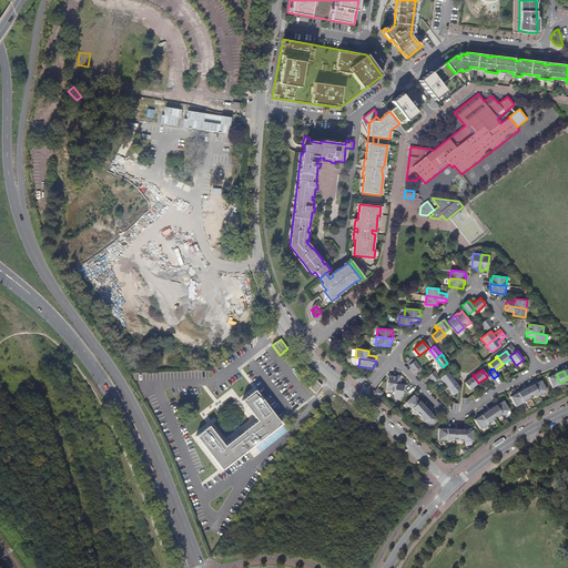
[(454,381),(455,379),(454,378),(453,378),(447,372),(443,376),(449,385),(454,381)]
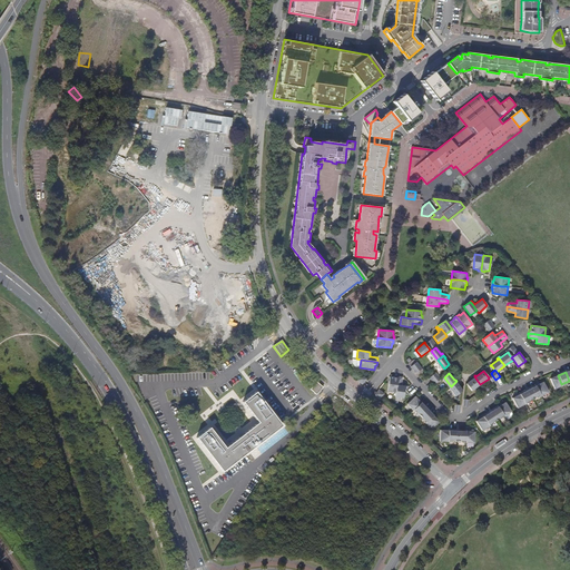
[(364,382),(366,379),(361,374),(359,377),(356,380),(362,384),(364,382)]
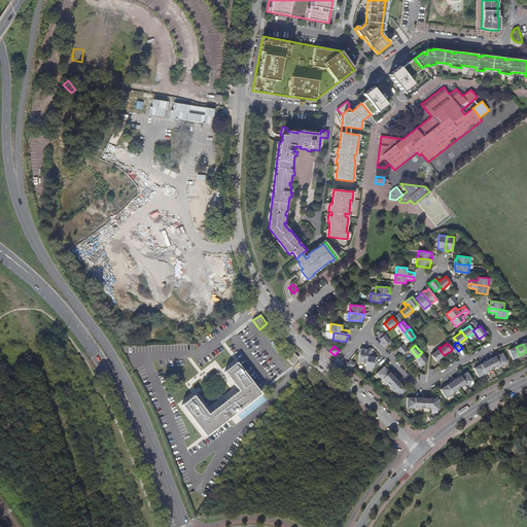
[(511,349),(508,350),(513,359),(520,357),(519,355),(516,347),(515,346),(511,347),(511,349)]
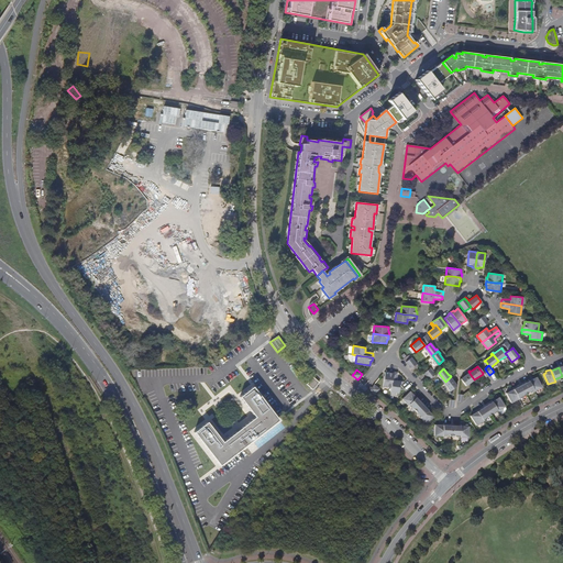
[(468,372),(468,371),(467,372),(467,373),(461,378),(465,384),(466,386),(474,379),(468,372)]
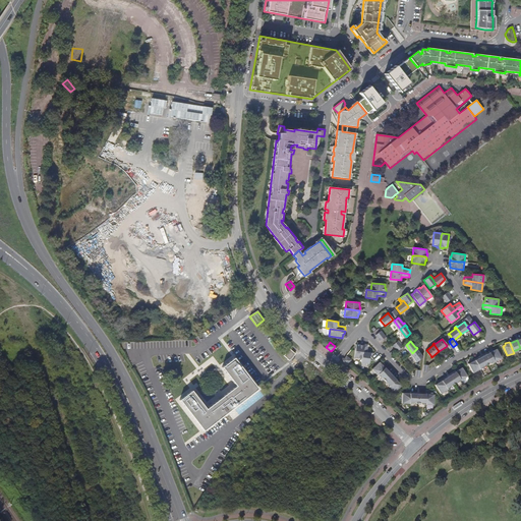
[(363,351),(363,344),(360,344),(360,345),(356,345),(355,348),(354,358),(361,359),(362,352),(363,351)]
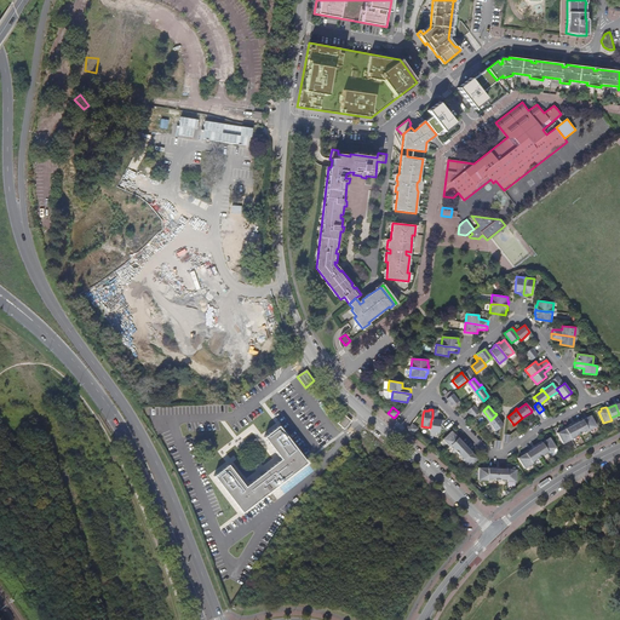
[(437,411),(432,409),(432,418),(431,419),(430,428),(430,432),(438,434),(441,420),(436,419),(437,412),(437,411)]
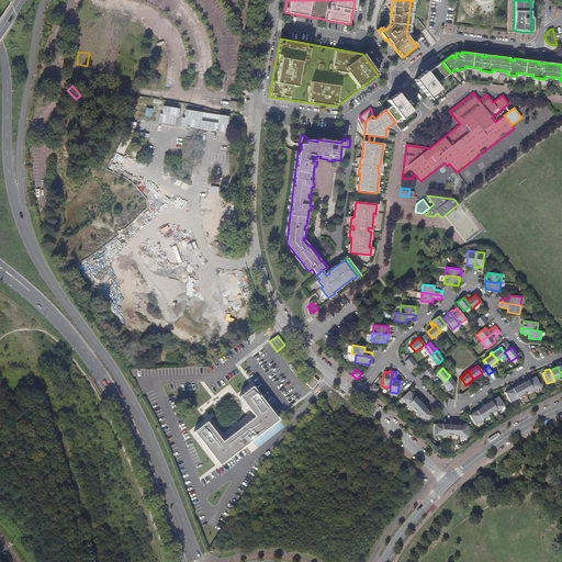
[(449,377),(445,381),(451,389),(456,385),(451,379),(452,378),(450,375),(449,377)]
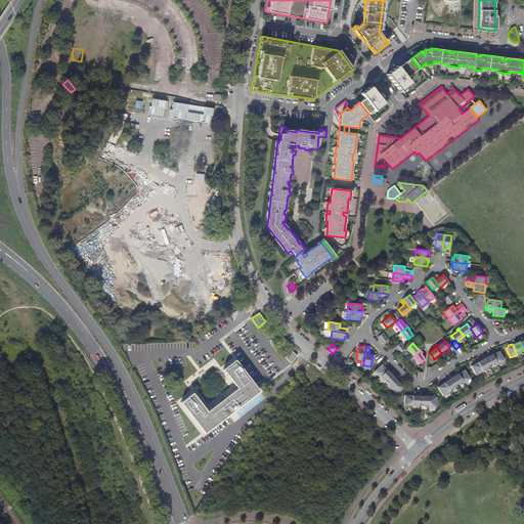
[(286,358),(291,363),(297,356),(291,351),(286,358)]
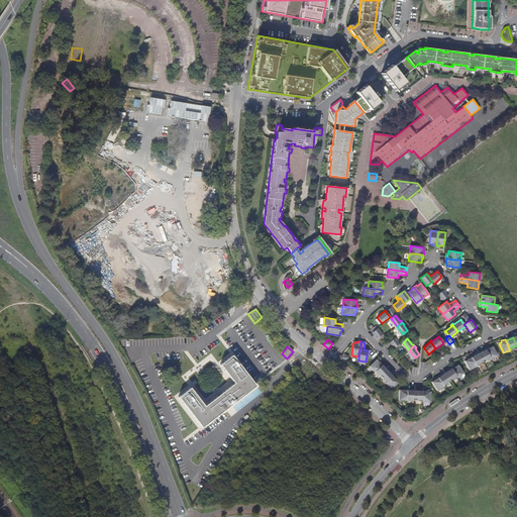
[(491,359),(497,355),(493,346),(490,347),(490,346),(485,348),(486,349),(490,358),(491,359)]
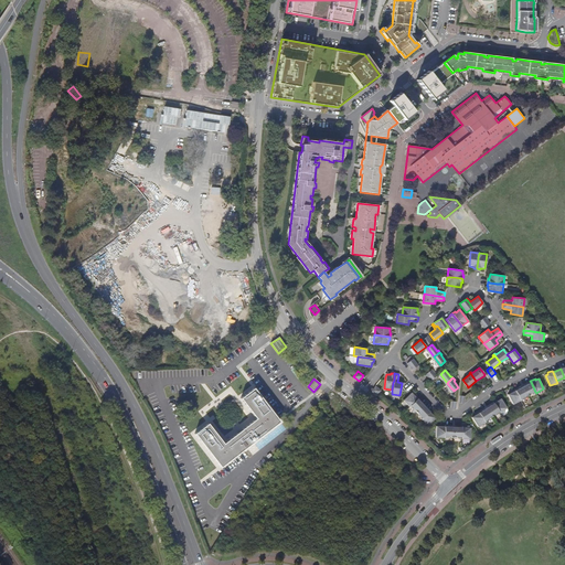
[(531,382),(523,386),(528,395),(535,392),(531,382)]
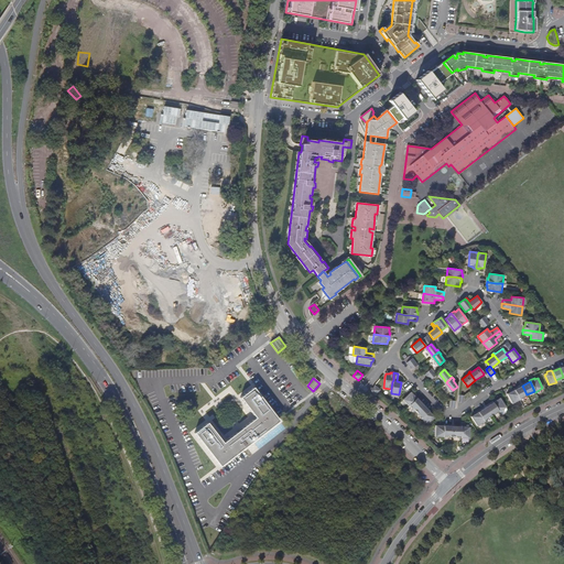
[(380,390),(375,386),(370,391),(376,396),(378,392),(380,390)]
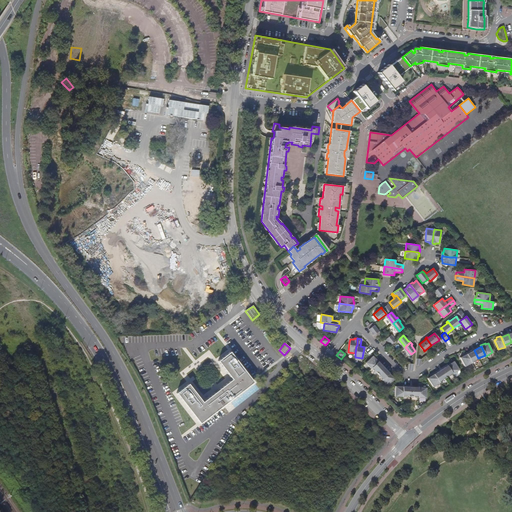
[(467,354),(471,362),(478,358),(474,350),(467,354)]
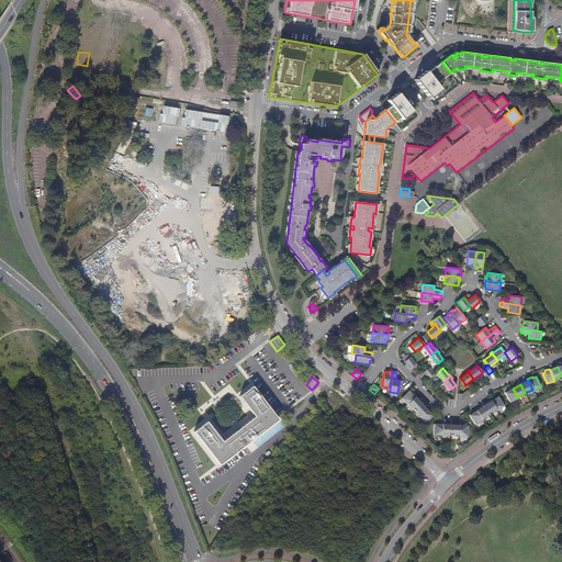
[(193,431),(218,464),(278,419),(251,386),(239,396),(255,417),(222,441),(206,422),(193,431)]
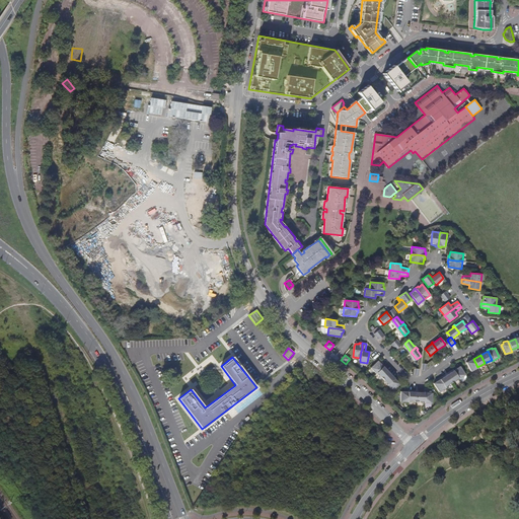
[(468,361),(466,362),(471,372),(477,368),(477,367),(473,359),(472,359),(472,358),(467,360),(468,361)]
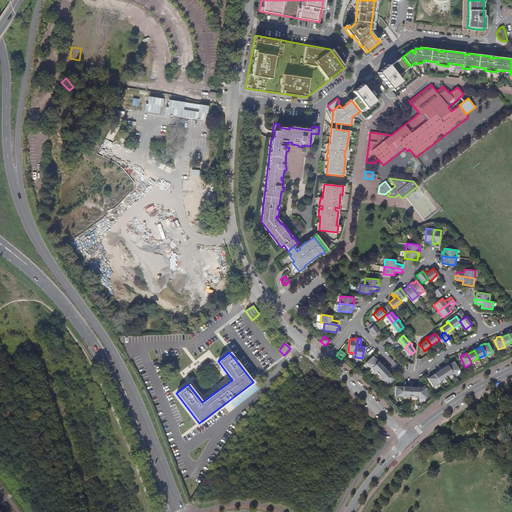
[(375,357),(373,356),(366,363),(371,368),(372,367),(378,361),(379,360),(376,356),(375,357)]
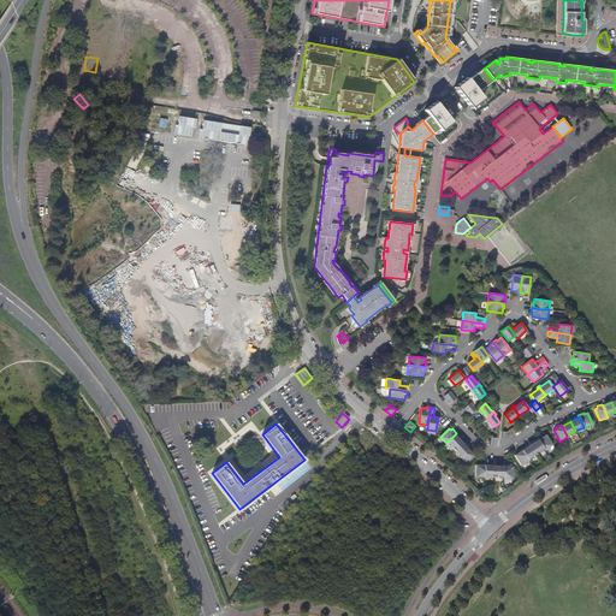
[(455,434),(448,442),(454,449),(462,442),(455,434)]
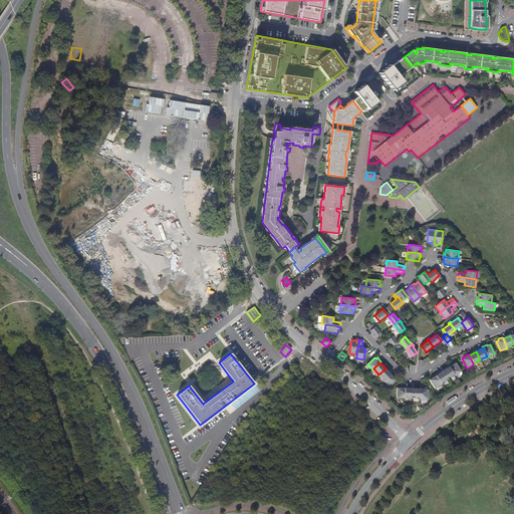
[(455,375),(461,371),(455,362),(453,363),(452,362),(448,365),(449,366),(454,374),(455,375)]
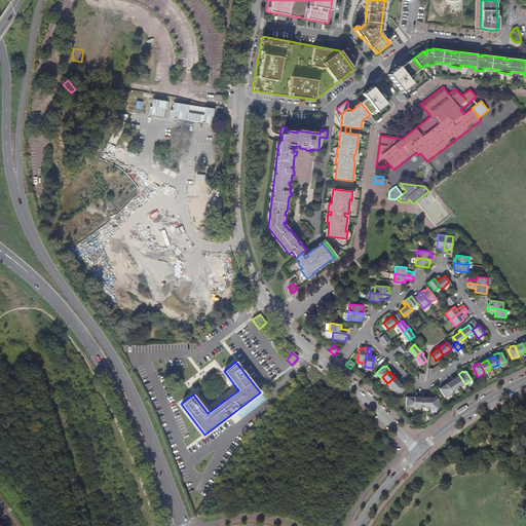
[(459,375),(452,379),(457,387),(464,383),(459,375)]
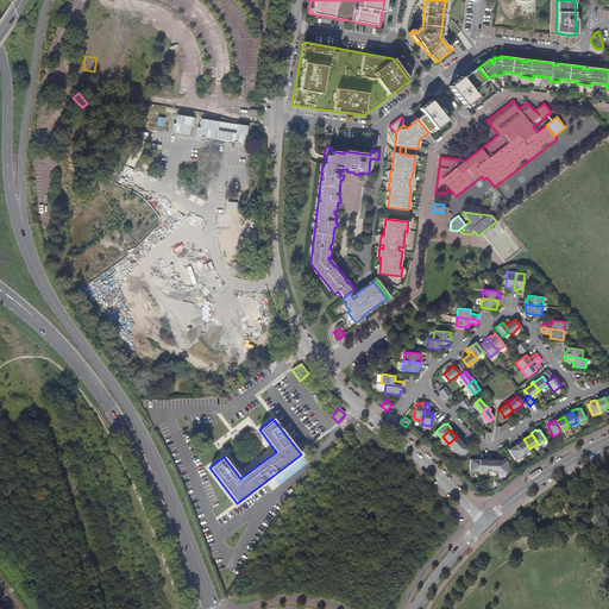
[(463,444),(457,437),(449,444),(456,451),(463,444)]
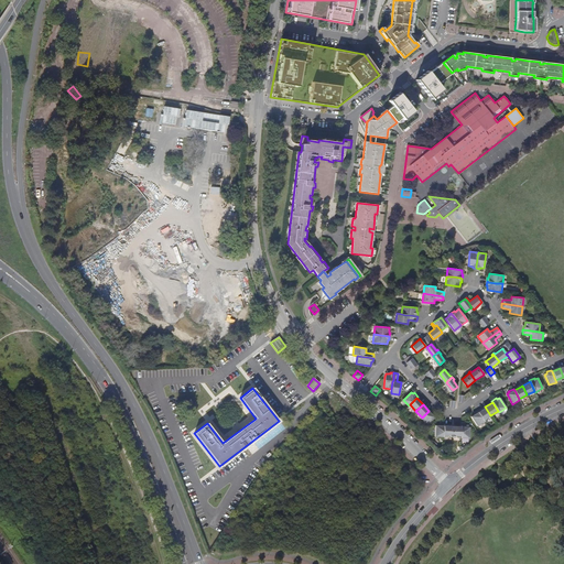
[(485,407),(477,412),(483,420),(490,415),(485,407)]
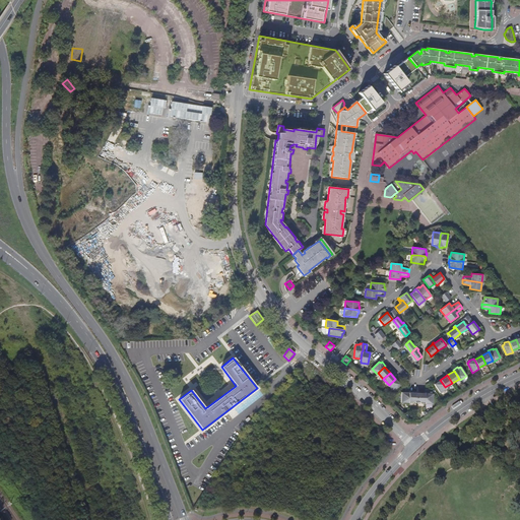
[(388,386),(393,392),(400,385),(399,383),(400,382),(396,378),(395,379),(389,385),(388,386)]
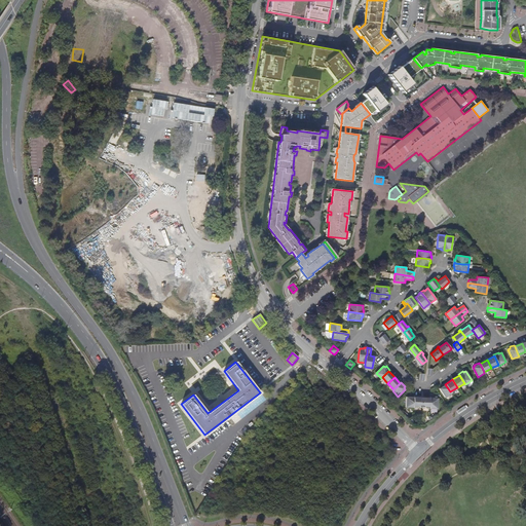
[(441,386),(439,388),(444,397),(451,392),(450,391),(445,384),(444,382),(440,385),(441,386)]
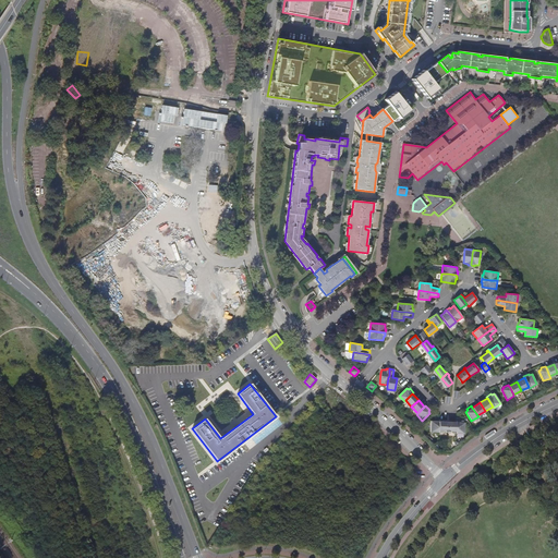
[(239,422),(249,416),(246,413),(237,419),(239,422)]
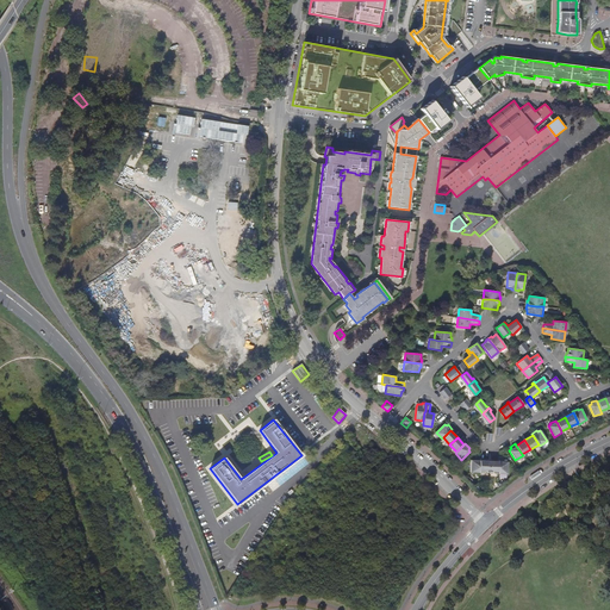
[(474,460),(471,460),(470,472),(479,472),(479,471),(480,460),(480,459),(474,458),(474,460)]
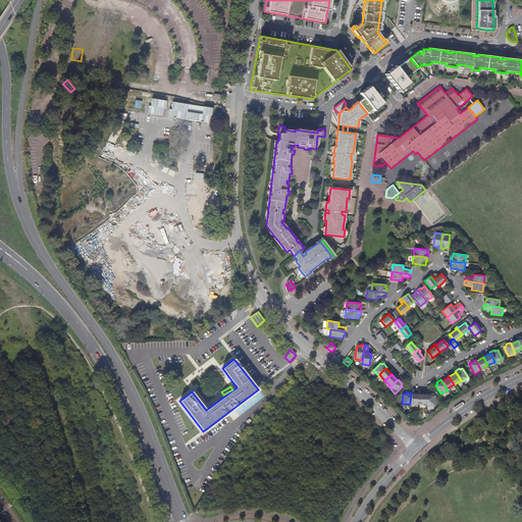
[(426,405),(434,406),(434,395),(432,395),(432,394),(427,393),(427,395),(426,404),(426,405)]
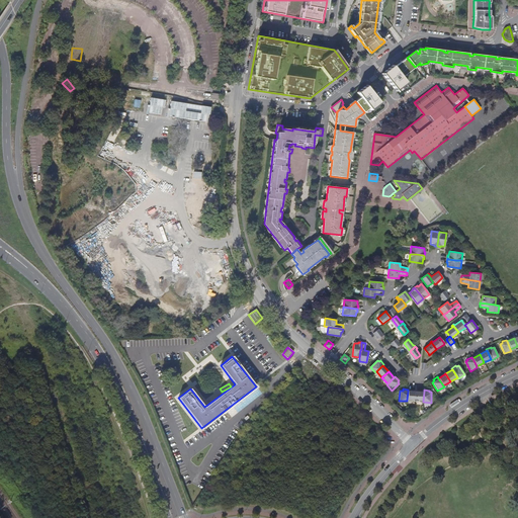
[(416,392),(408,391),(407,400),(415,401),(416,392)]
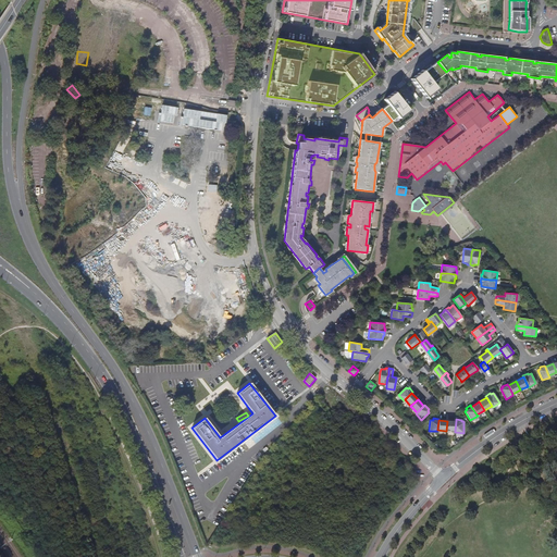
[(456,421),(447,421),(446,431),(455,431),(456,421)]
